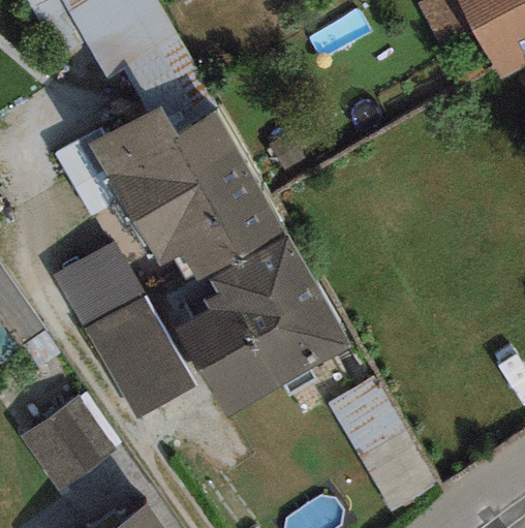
[(27,0),(73,82),(98,67),(105,81),(125,69),(149,112),(160,105),(176,133),(220,109),(159,0),(27,0)]
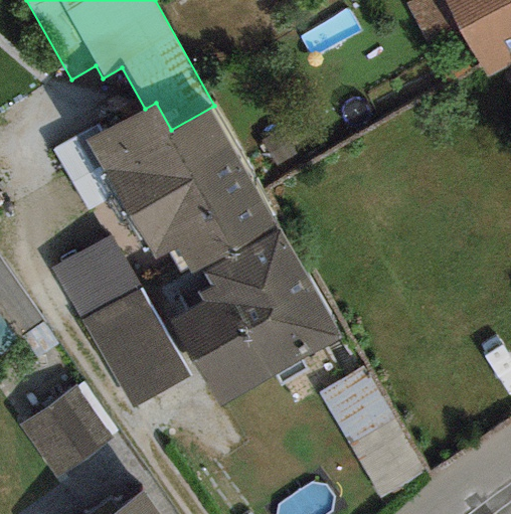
[(406,0),(405,1),(427,43),(460,27),(481,70),(486,80),(510,65),(510,0),(406,0)]
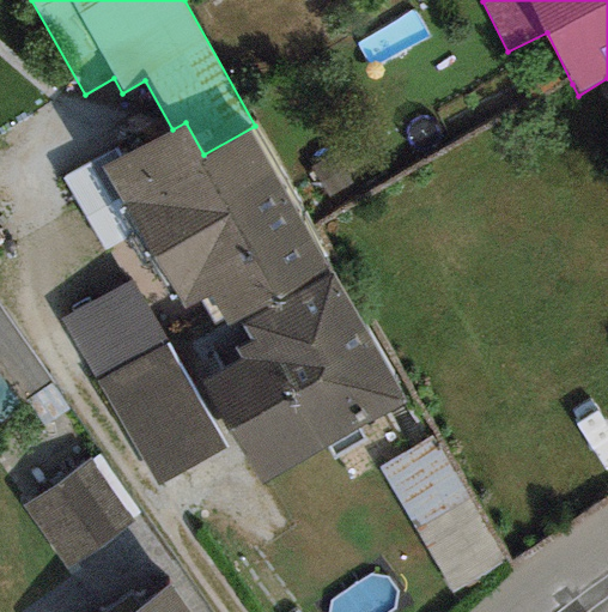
[(334,271),(255,126),(204,155),(186,122),(172,129),(105,165),(183,308),(212,292),(231,327),(239,322),(334,271)]
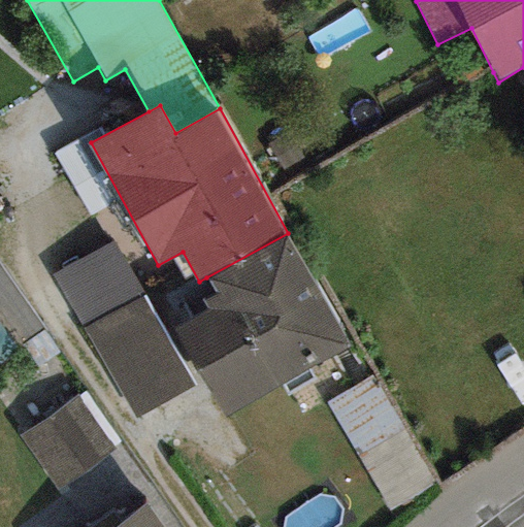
[(352,349),(288,233),(206,277),(216,293),(205,298),(210,308),(178,326),(228,417),(352,349)]
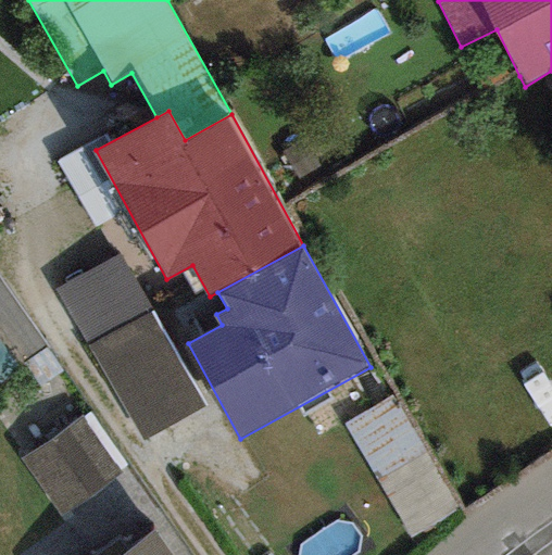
[(208,403),(122,253),(60,289),(145,439),(208,403)]
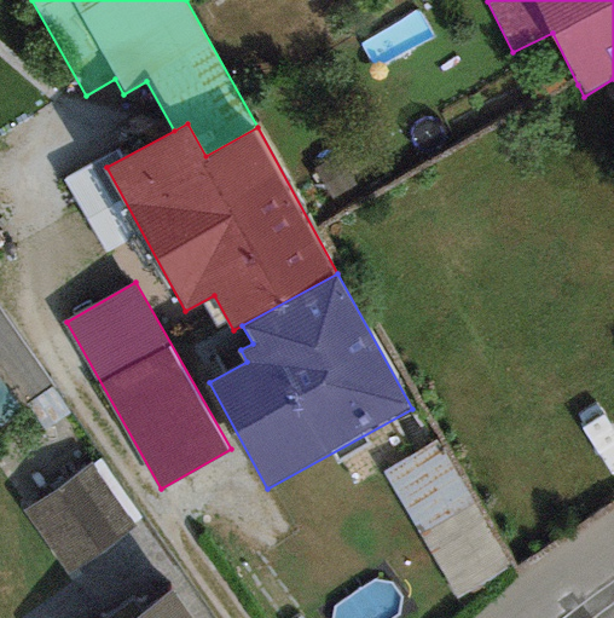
[(513,565),(438,440),(384,472),(459,596),(513,565)]
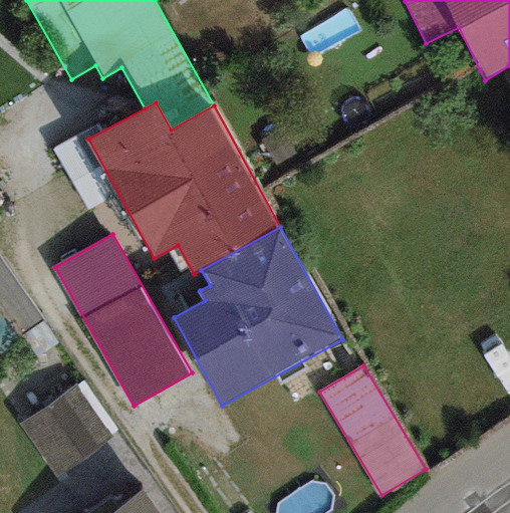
[(120,431),(83,378),(21,422),(58,474),(120,431)]
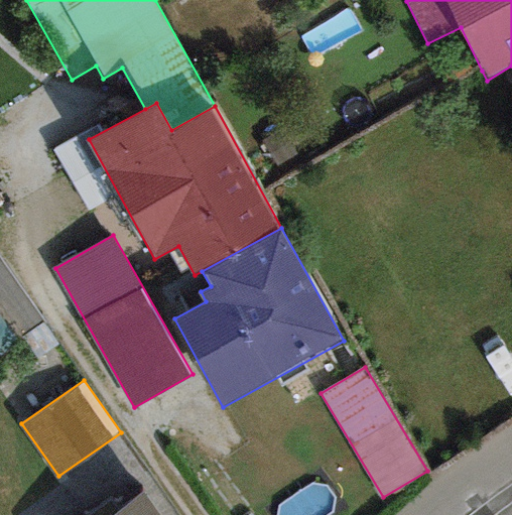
[(160,514),(145,493),(113,514),(160,514)]
